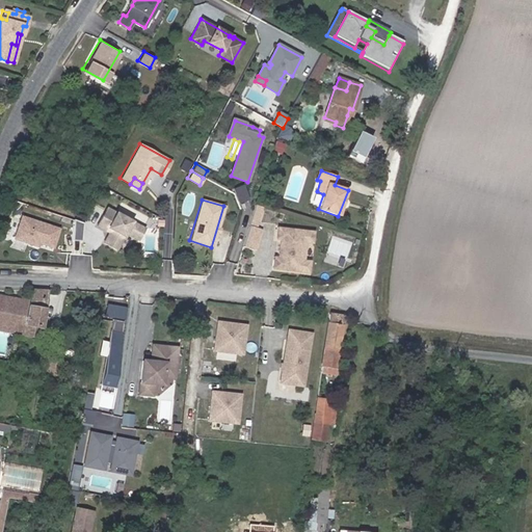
[(246,228),(240,247),(253,251),(260,232),(253,230),(261,208),(255,206),(246,228)]
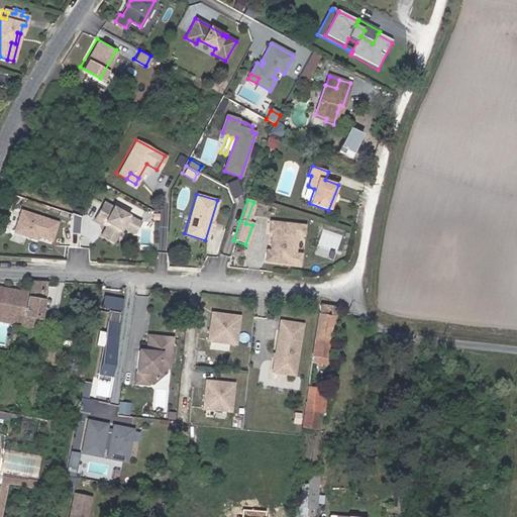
[(132,232),(138,221),(102,201),(92,218),(104,225),(98,234),(110,241),(120,225),(132,232)]
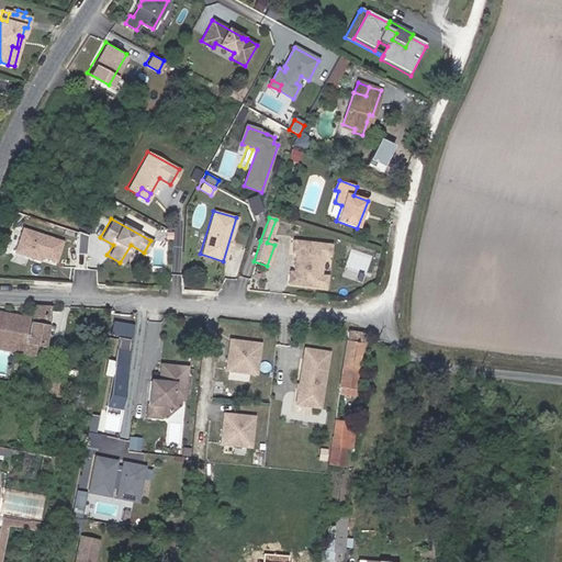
[(59,240),(21,226),(12,250),(35,257),(36,254),(53,259),(59,240)]
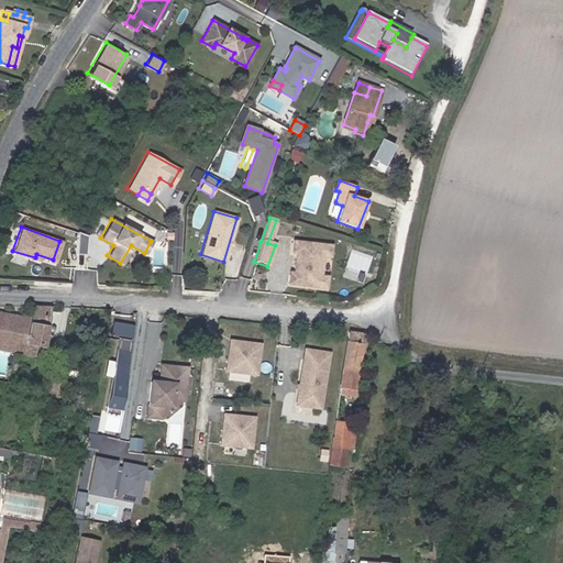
[(85,253),(86,233),(76,230),(74,252),(85,253)]
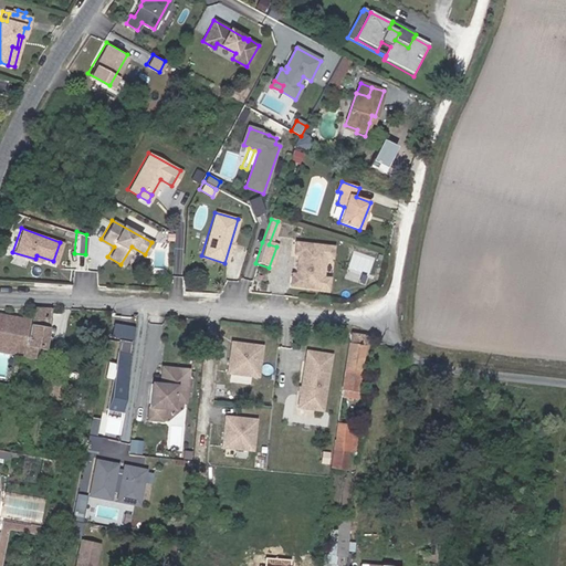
[(296,254),(294,272),(294,275),(290,274),(289,285),(327,290),(328,278),(323,276),(325,258),(332,259),(333,247),(294,241),(293,253),(296,254)]
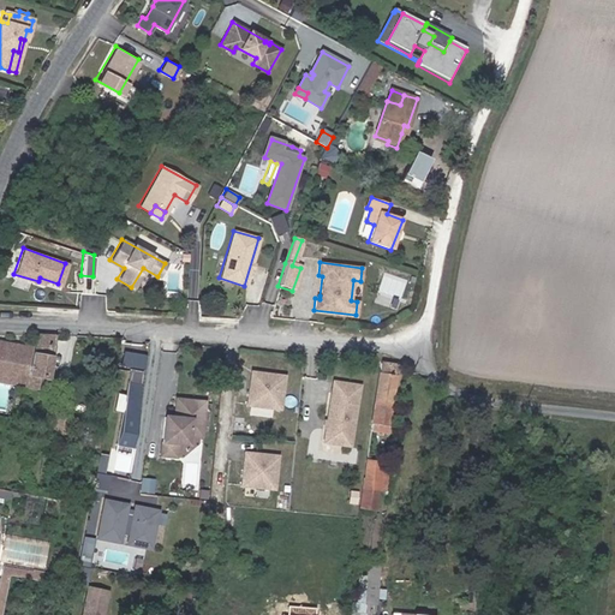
[(29,369),(28,376),(25,389),(42,392),(45,380),(47,381),(57,335),(36,335),(34,348),(33,353),(29,369)]
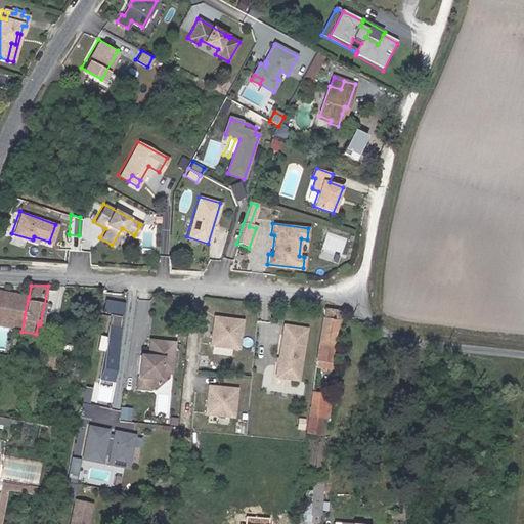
[(28,301),(29,297),(0,291),(0,316),(24,320),(25,314),(28,301)]
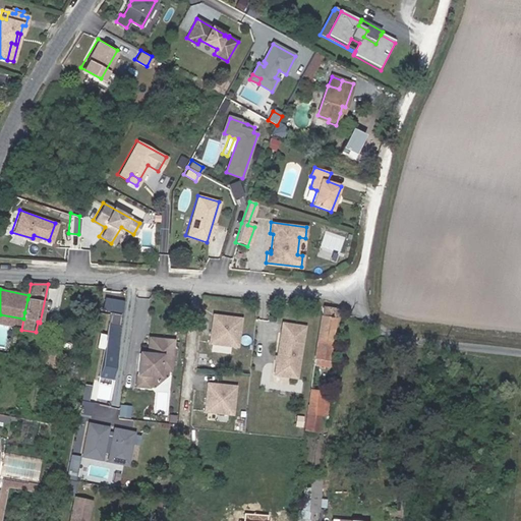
[(103,296),(101,309),(121,312),(124,300),(103,296)]
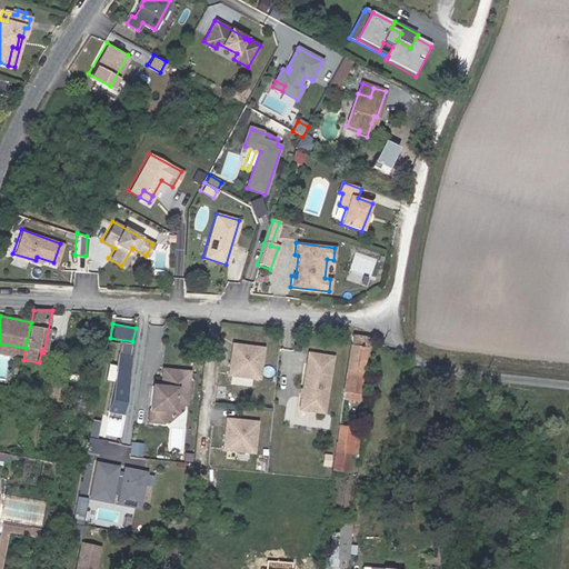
[(351,336),(343,391),(345,391),(343,400),(349,400),(350,395),(359,396),(367,349),(365,348),(366,338),(351,336)]
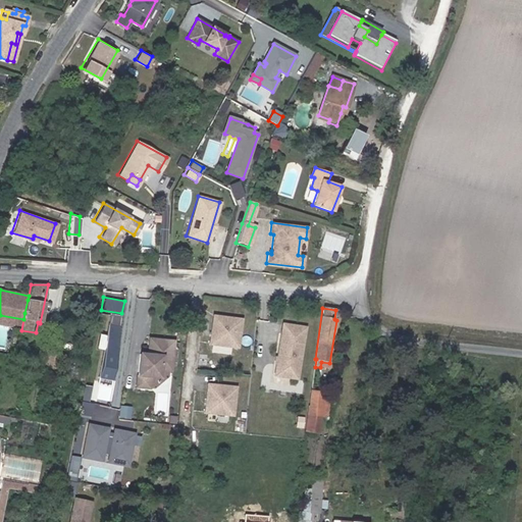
[(116,379),(121,314),(101,312),(96,377),(116,379)]
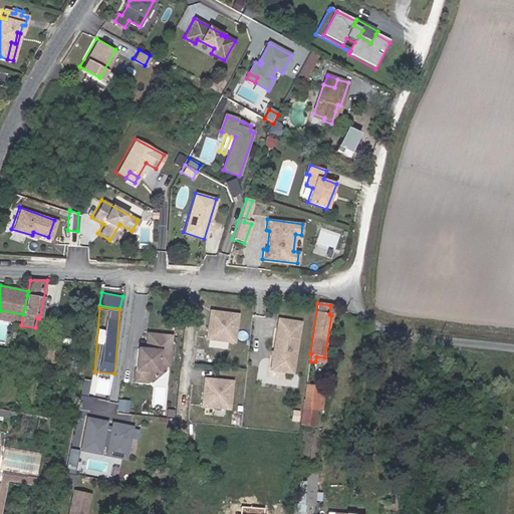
[(213,310),(209,338),(237,342),(240,314),(213,310)]
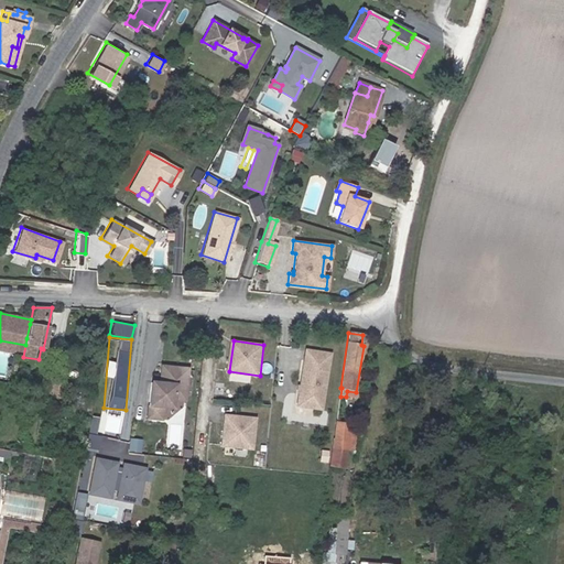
[(321,409),(328,354),(304,350),(296,405),(321,409)]
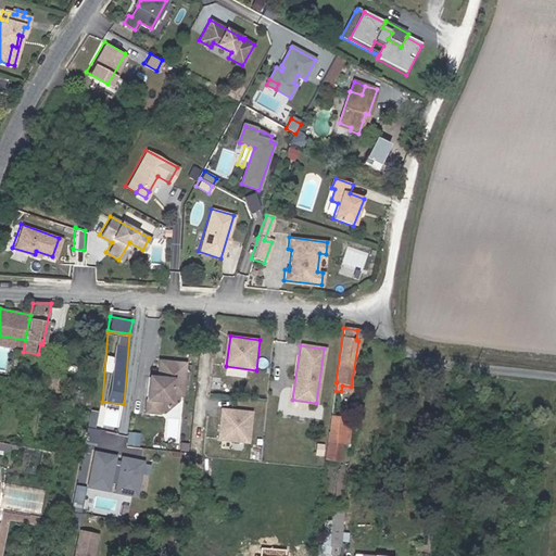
[(162,400),(173,392),(184,393),(187,363),(174,362),(162,359),(160,377),(151,376),(147,409),(161,412),(162,400)]
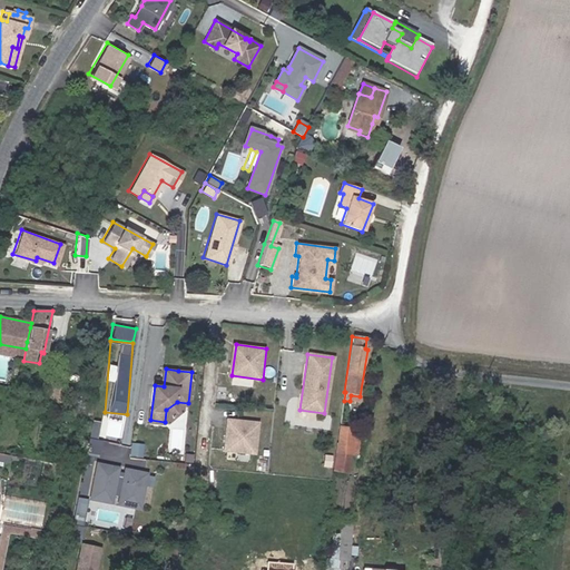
[(21,377),(19,390),(27,392),(29,380),(21,377)]
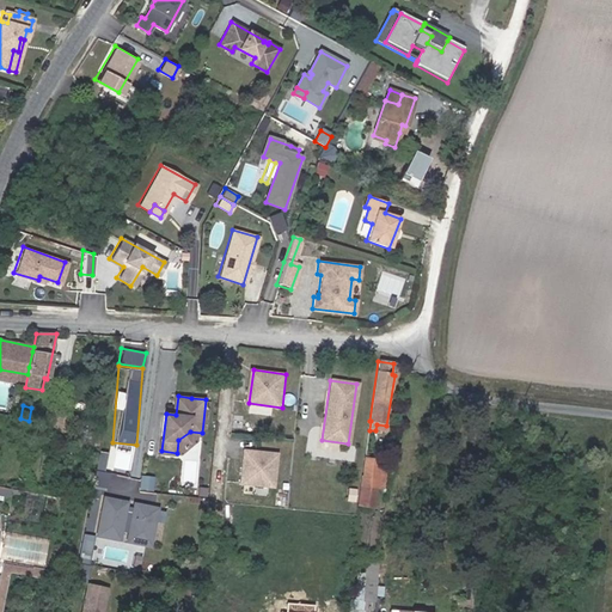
[(190,432),(178,440),(189,441),(190,432)]
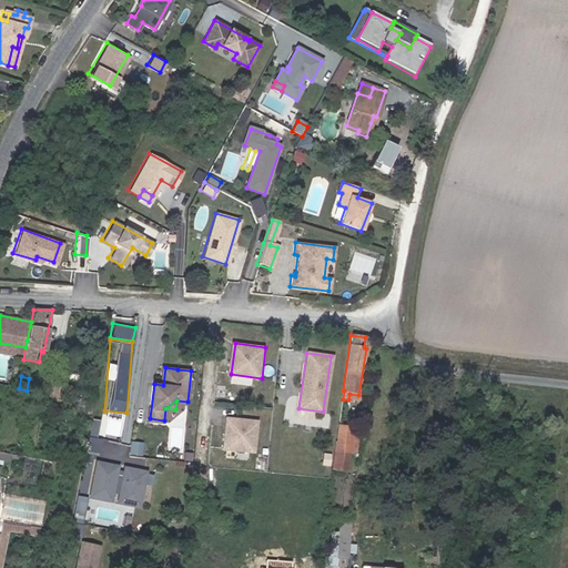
[(224,448),(255,453),(259,422),(227,418),(224,448)]
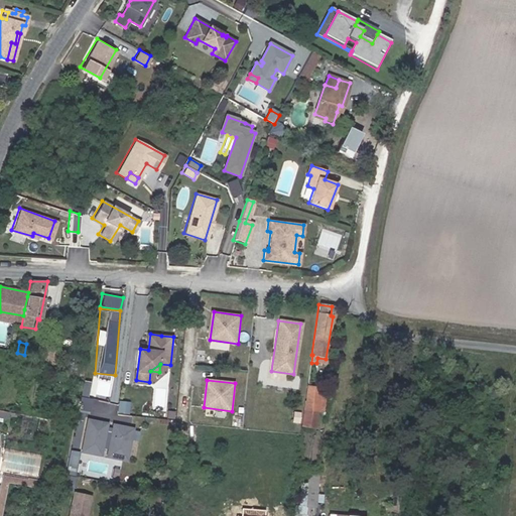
[(303,409),(301,425),(316,427),(318,411),(324,411),(326,390),(308,388),(306,402),(304,401),(303,409)]
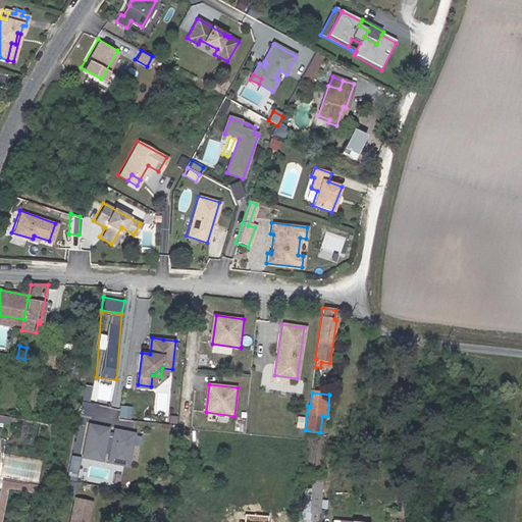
[(81,405),(77,419),(87,420),(90,406),(81,405)]
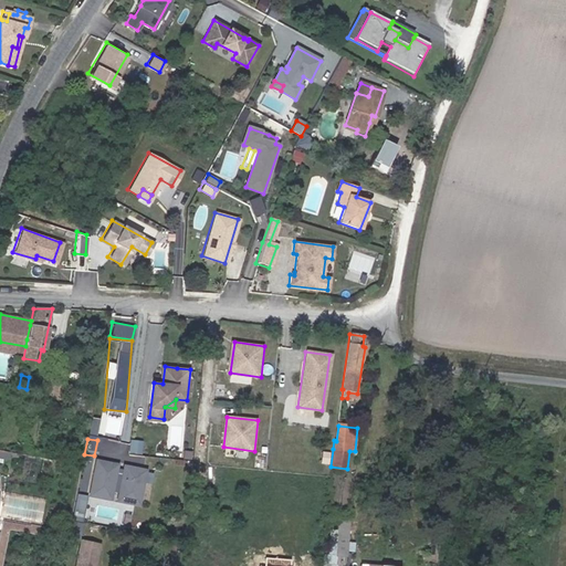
[(0,458),(9,460),(11,451),(0,448),(0,458)]
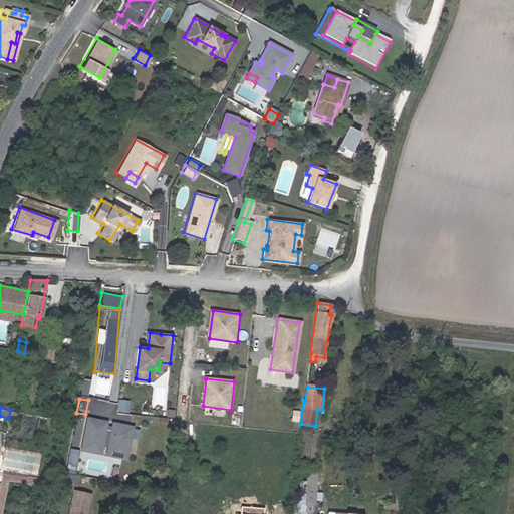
[(104,424),(87,421),(83,448),(100,451),(101,446),(108,447),(107,452),(124,455),(129,427),(111,425),(110,430),(104,428),(104,424)]
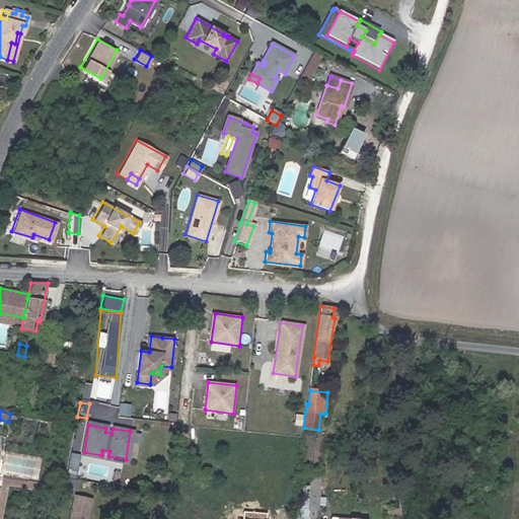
[(308,507),(317,508),(319,477),(310,476),(308,507)]
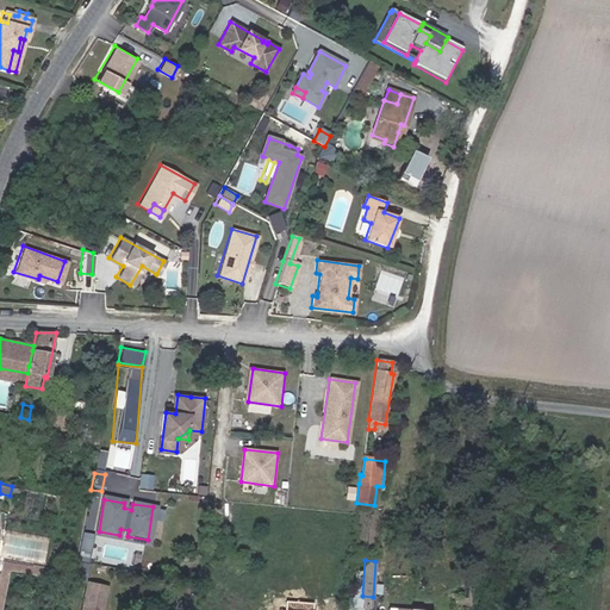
[(85,609),(104,609),(110,589),(92,585),(85,609)]
